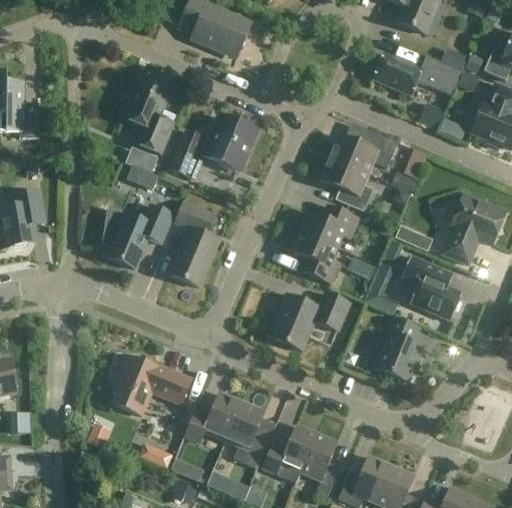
[(238,52),(251,20),(208,2),(209,0),(189,0),(178,27),(192,33),(190,38),(225,52),(227,47),(238,52)]
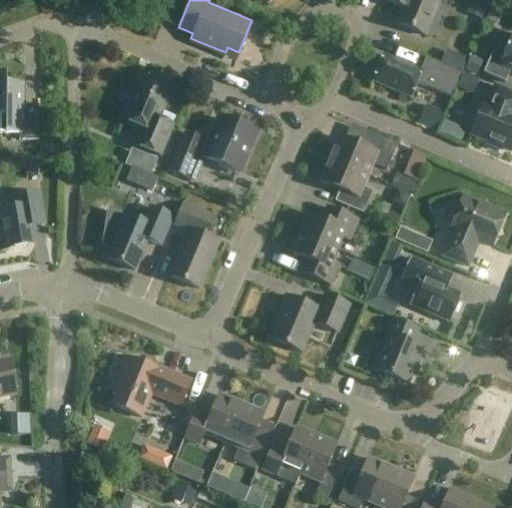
[(407,0),(398,20),(424,31),(437,0),(407,0)]
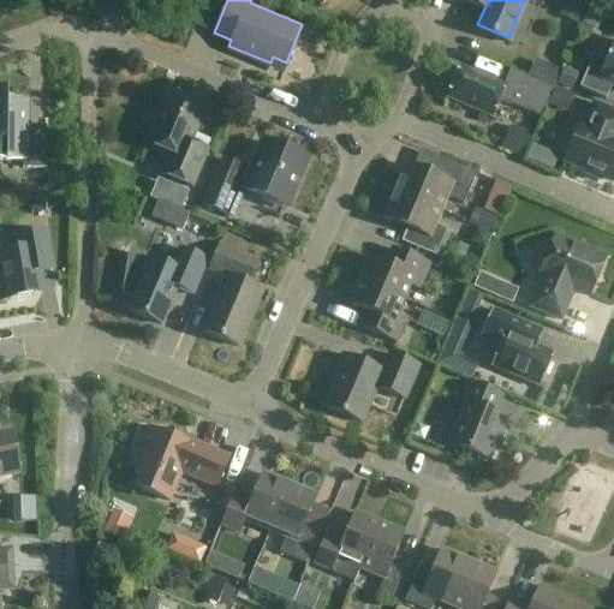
[(594,52),(580,83),(607,95),(613,79),(613,40),(607,57),(594,52)]
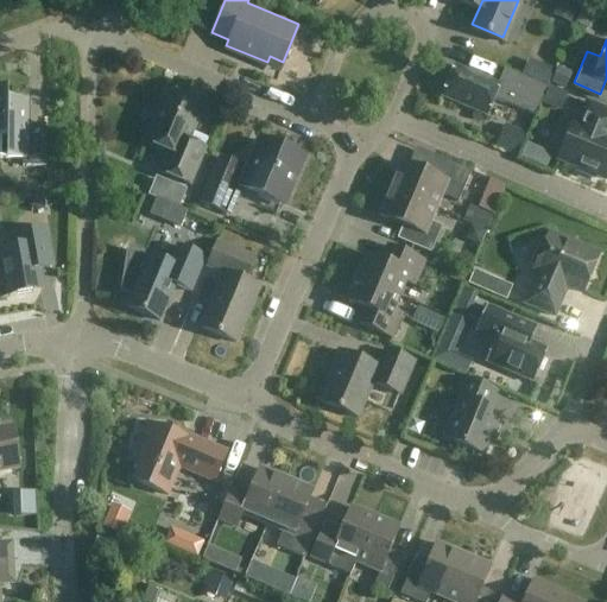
[(548,83),(531,76),(505,64),(498,80),(456,62),(443,93),(487,111),(494,94),(536,112),(548,83)]
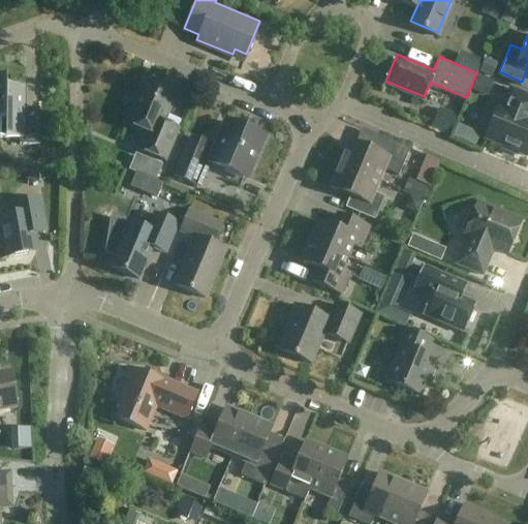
[(489,91),(495,78),(478,71),(473,84),(489,91)]
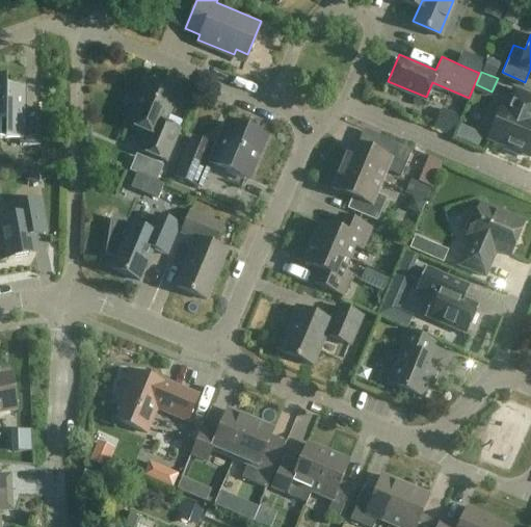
[(0,73),(0,134),(21,135),(21,141),(41,141),(41,107),(25,106),(25,83),(6,83),(6,74),(0,73)]
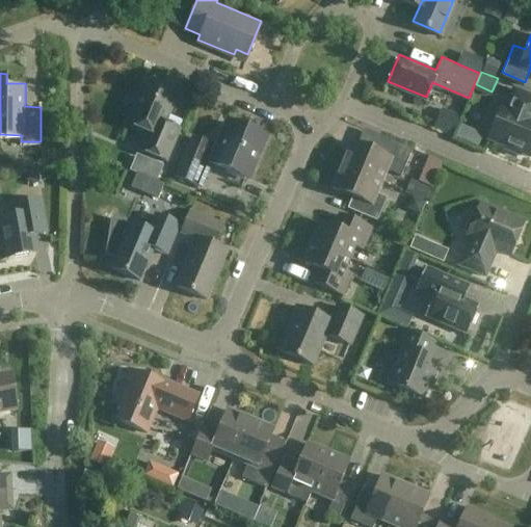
[(167,158),(181,126),(166,120),(179,88),(147,75),(127,121),(148,129),(140,147),(167,158)]
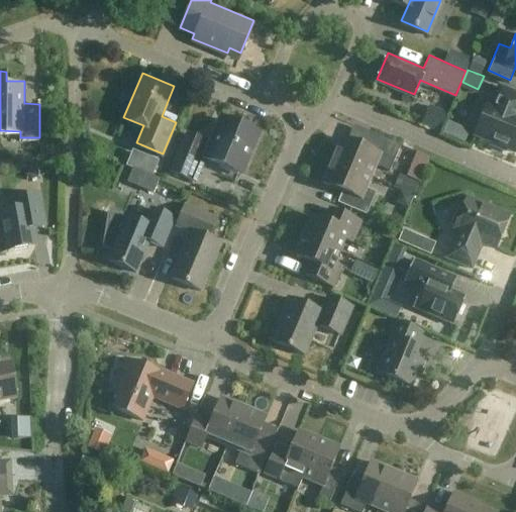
[(488,102),(476,130),(493,138),(492,141),(506,147),(507,144),(515,147),(515,91),(500,84),(492,104),(488,102)]
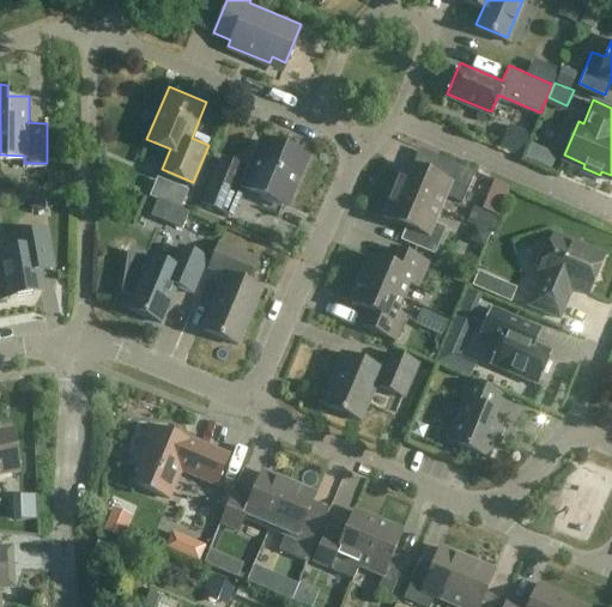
[(314,155),(309,152),(308,149),(304,146),(300,145),(296,147),(261,133),(248,163),(224,152),(204,201),(234,214),(246,187),(291,207),(314,155)]
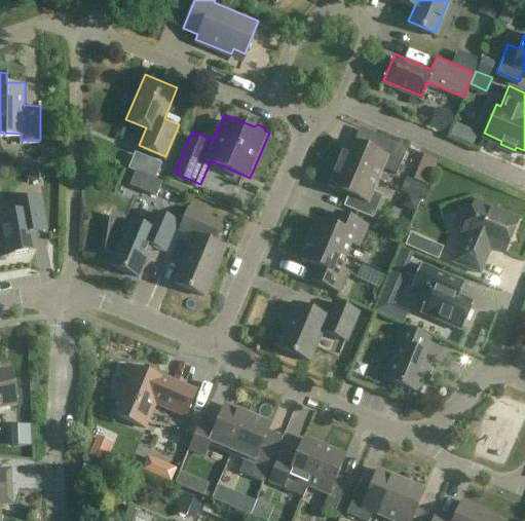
[(348,137),(339,159),(377,176),(382,163),(397,171),(408,144),(379,133),(373,147),(348,137)]
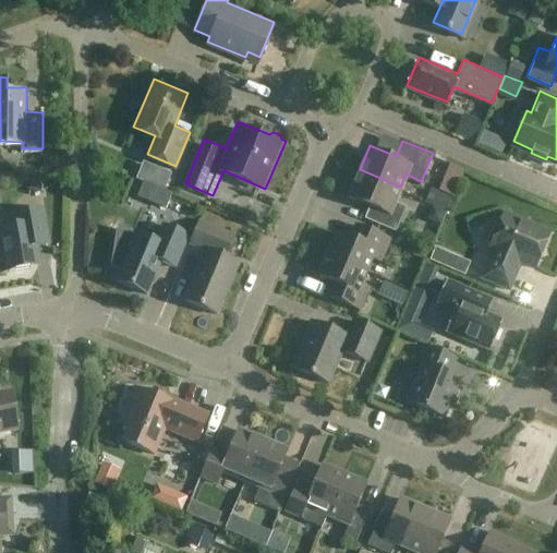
[(465,194),(475,167),(452,159),(444,187),(465,194)]
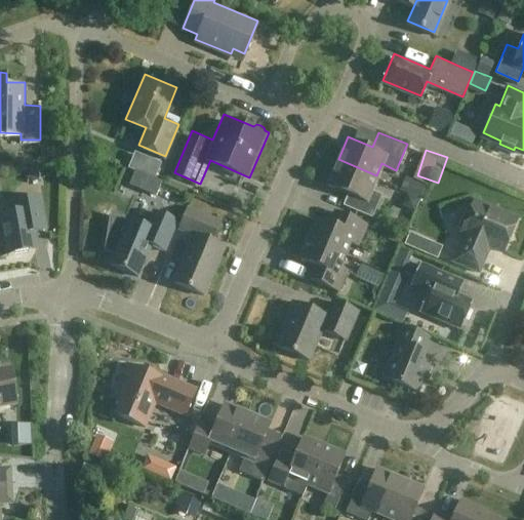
[(371,187),(376,175),(338,159),(329,182),(353,192),(348,203),(372,213),(381,191),(371,187)]
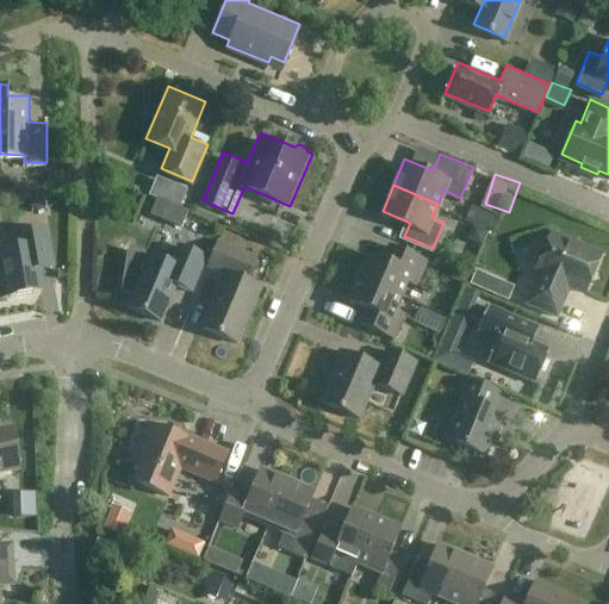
[(51,254),(45,225),(17,230),(19,243),(1,246),(10,293),(42,287),(36,257),(51,254)]
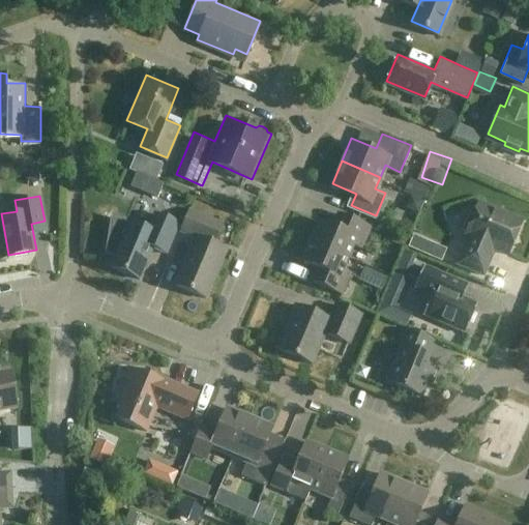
[(470,212),(464,227),(467,230),(466,233),(469,234),(458,261),(483,271),(495,245),(508,251),(522,219),(479,201),(474,213),(470,212)]
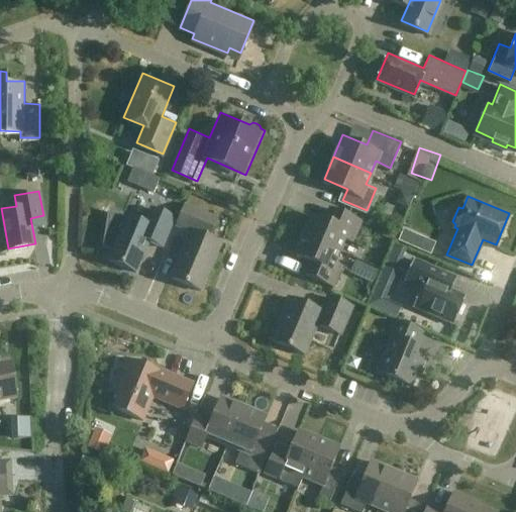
[(185,202),(176,222),(191,228),(171,275),(202,288),(221,240),(210,235),(218,216),(185,202)]
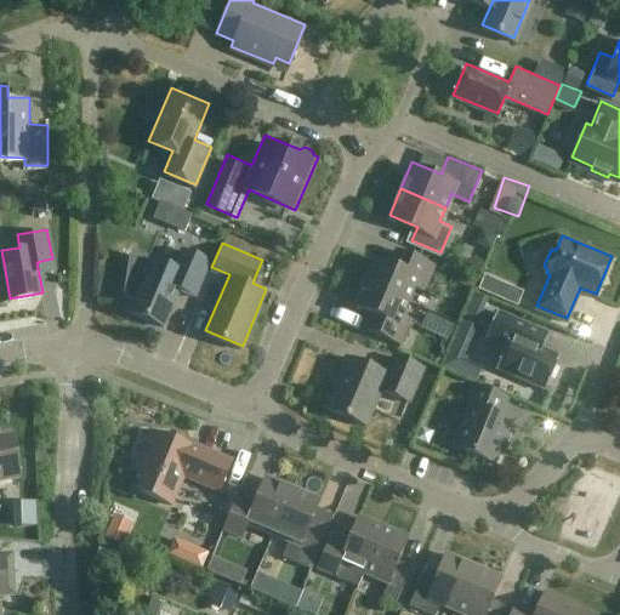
[(195,292),(210,257),(182,246),(174,266),(152,256),(130,308),(164,323),(178,286),(195,292)]
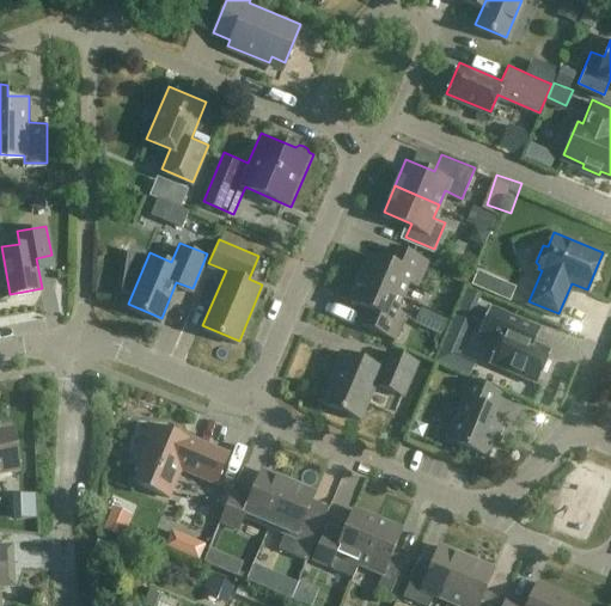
[(358,274),(403,293),(410,279),(419,282),(428,258),(395,244),(389,259),(367,250),(358,274)]
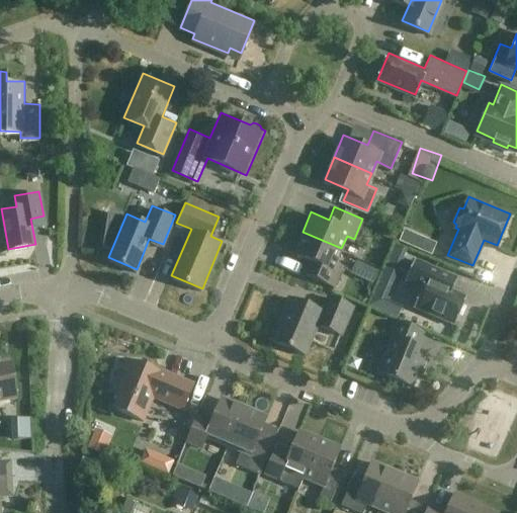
[(341,248),(303,232),(293,251),(313,259),(307,272),(335,284),(344,263),(336,260),(341,248)]
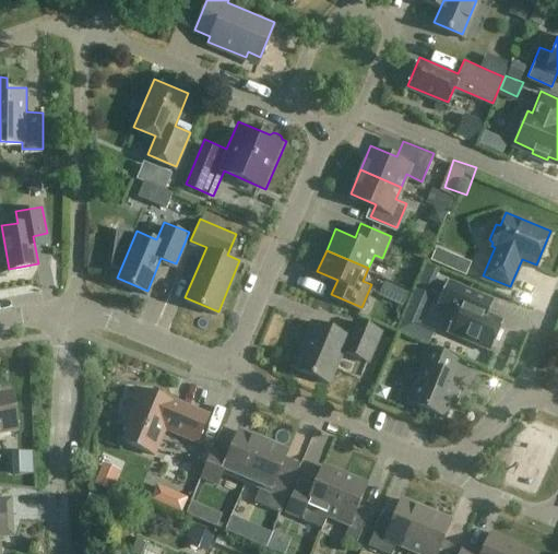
[(494,296),(475,289),(448,278),(438,301),(456,308),(448,329),(490,346),(503,317),(488,310),(494,296)]
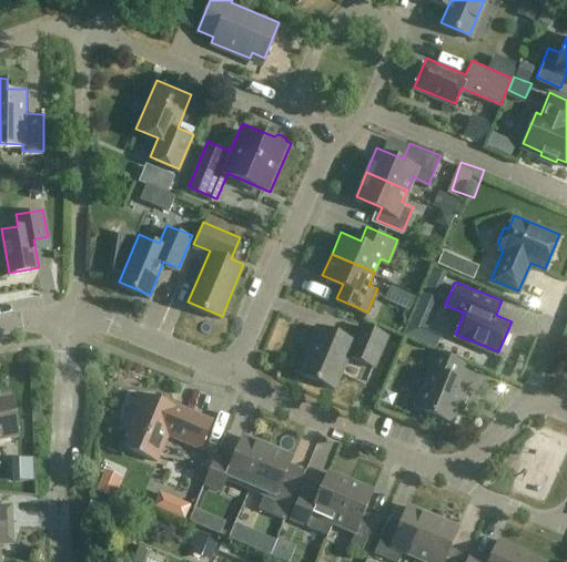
[(374,364),(387,333),(361,322),(353,337),(317,323),(309,344),(311,345),(300,370),(335,385),(348,353),(374,364)]
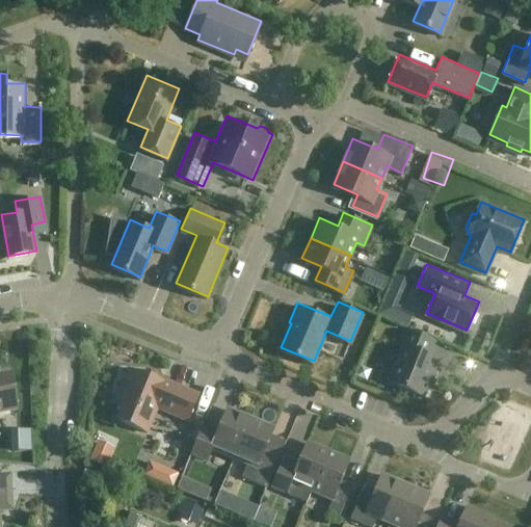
[(433,381),(441,366),(427,361),(435,339),(405,326),(399,341),(403,343),(388,378),(424,394),(430,380),(433,381)]
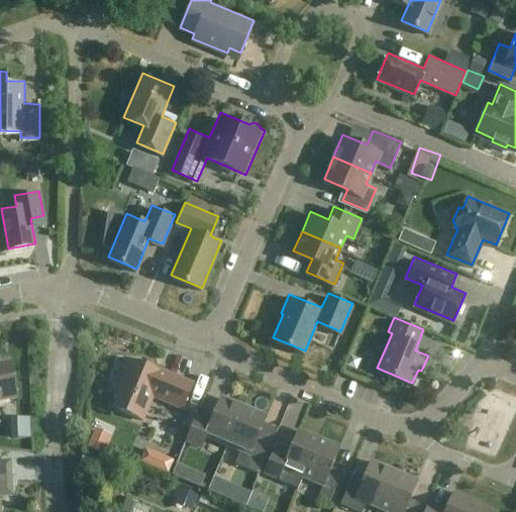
[(183,406),(194,380),(147,361),(146,365),(126,355),(113,386),(121,389),(114,404),(143,417),(153,394),(183,406)]
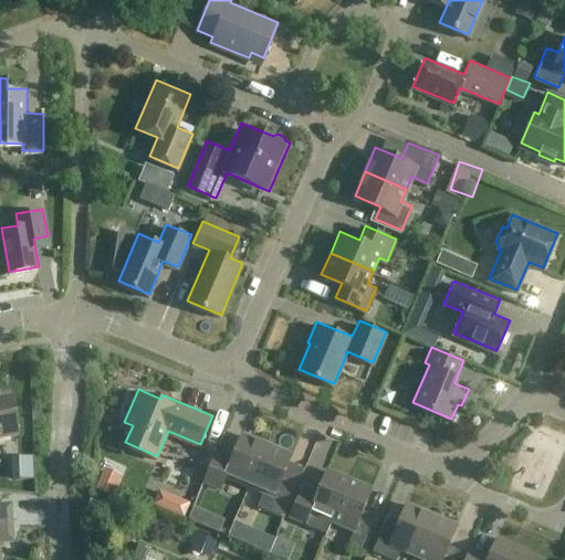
[(0,434),(19,431),(12,394),(0,395),(0,434)]
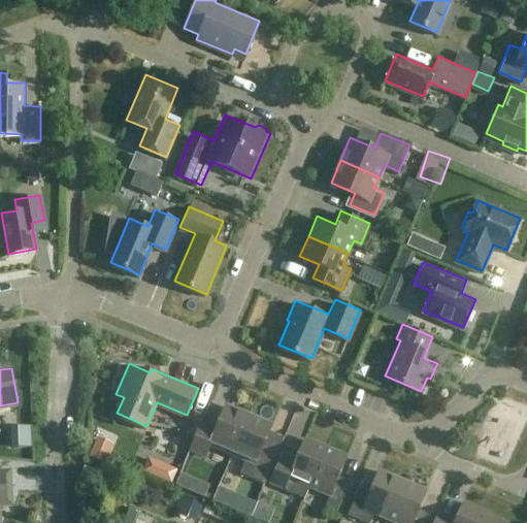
[(233,452),(250,413),(227,403),(219,422),(204,416),(191,448),(207,454),(211,443),(233,452)]
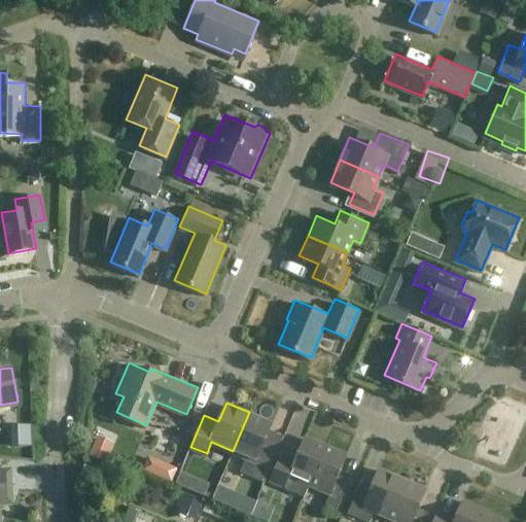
[(249,412),(233,451),(246,456),(241,470),(266,480),(279,447),(265,441),(272,421),(249,412)]
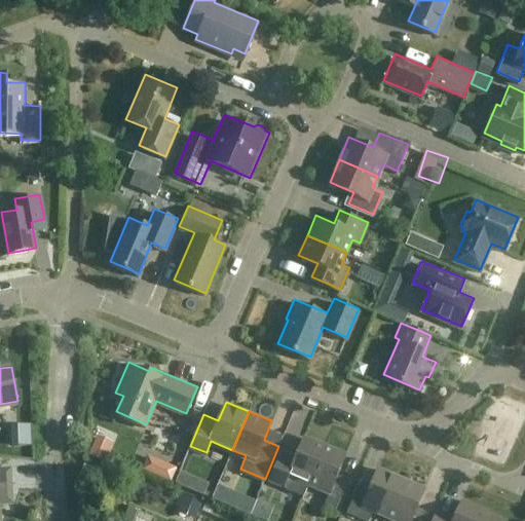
[(308,484),(326,441),(304,433),(294,457),(280,451),(270,476),(304,490),(307,484),(308,484)]
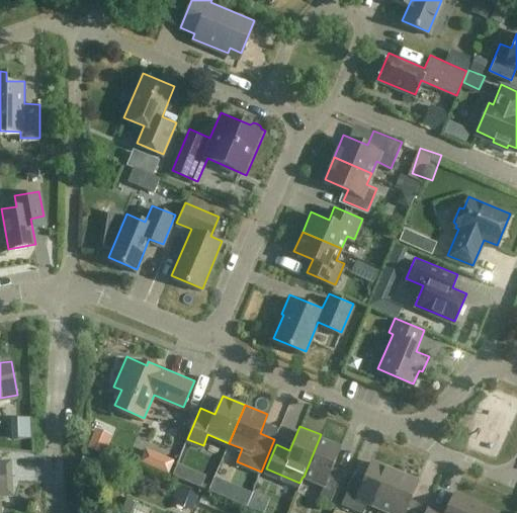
[(343,443),(321,434),(304,477),(324,485),(320,493),(332,498),(344,469),(333,465),(343,443)]
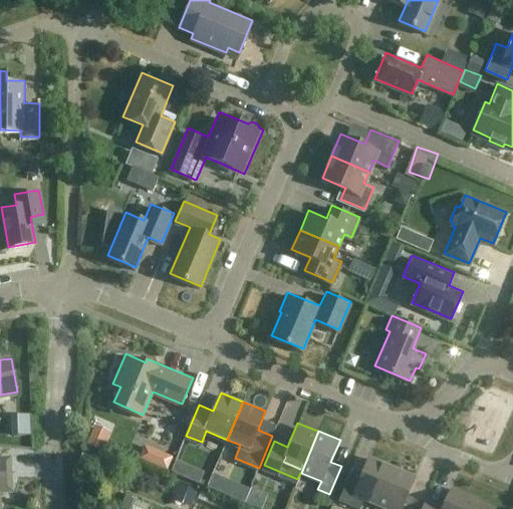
[(90,465),(94,457),(81,451),(77,460),(90,465)]
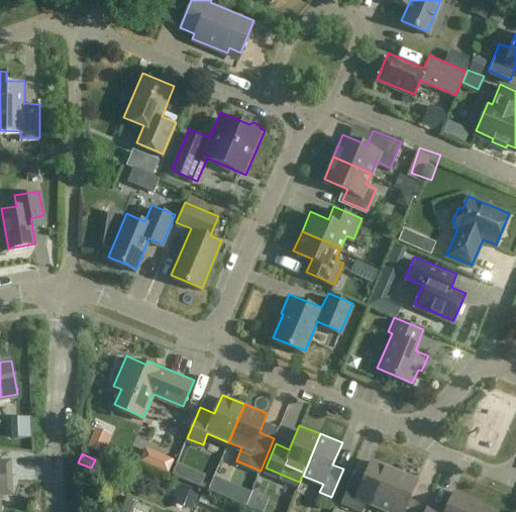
[(0,492),(12,492),(10,458),(0,458),(0,492)]
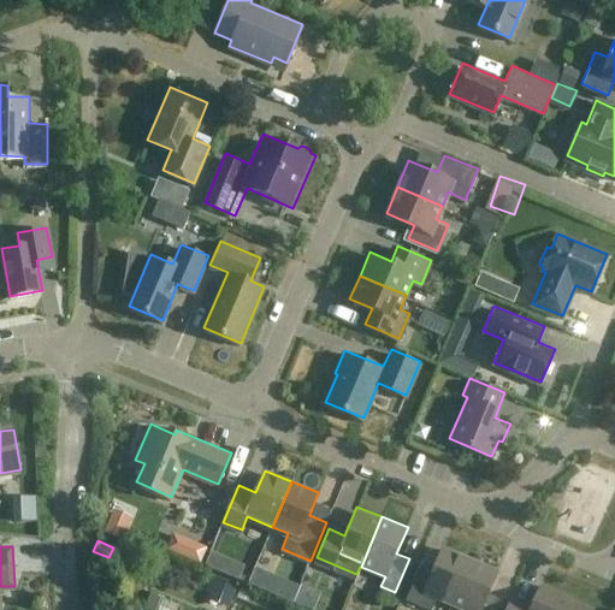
[(451,602),(471,557),(443,546),(432,574),(419,568),(407,597),(432,608),(437,596),(451,602)]
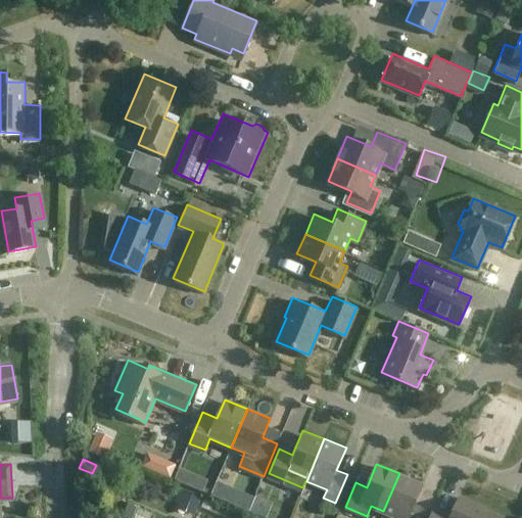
[(399,473),(383,511),(395,517),(394,517),(420,517),(423,512),(412,507),(422,483),(399,473)]
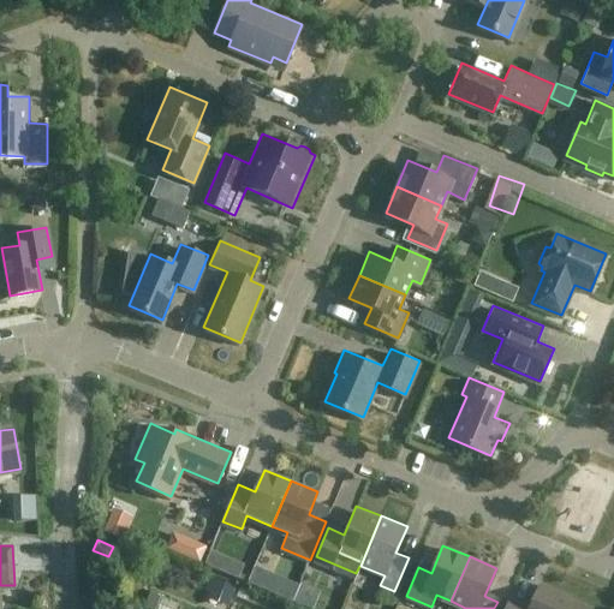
[(590,608),(592,607),(561,593),(562,591),(540,581),(530,605),(510,597),(505,608),(590,608)]
